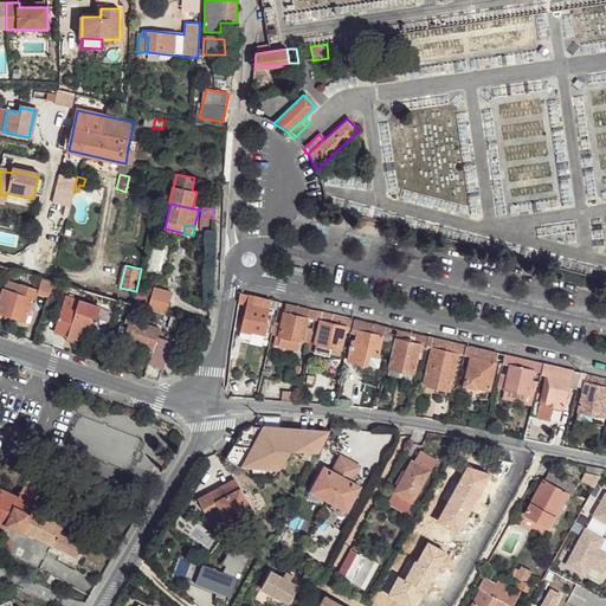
[(36,287),(20,282),(7,278),(4,288),(0,297),(0,313),(2,314),(18,318),(24,321),(33,294),(45,297),(50,279),(38,276),(36,287)]
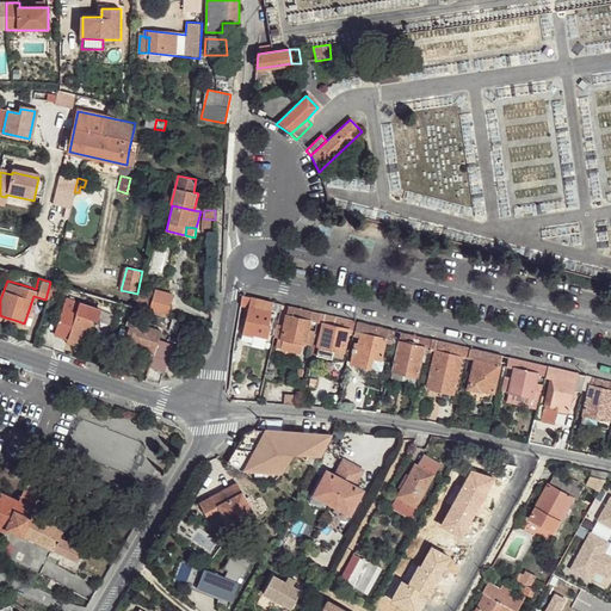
[(152,300),(137,295),(135,307),(142,308),(149,310),(167,315),(173,295),(155,289),(152,300)]
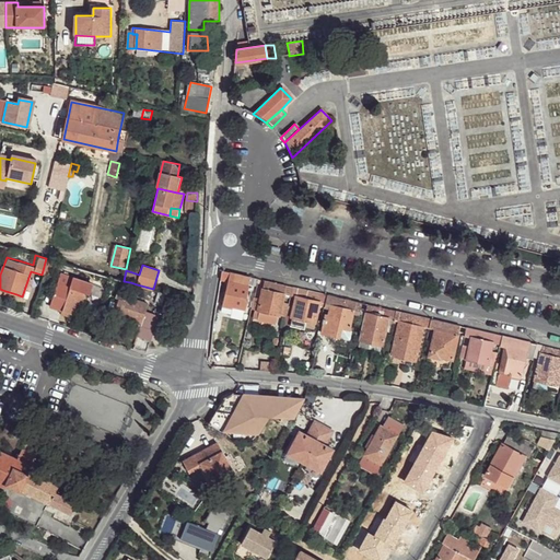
[(232,273),(222,270),(221,280),(228,282),(229,281),(230,281),(232,273)]
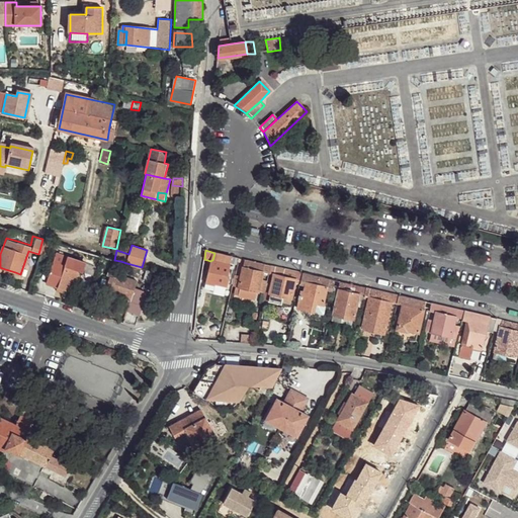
[(79,261),(56,253),(46,283),(57,287),(64,289),(71,292),(77,273),(82,273),(84,263),(79,261)]
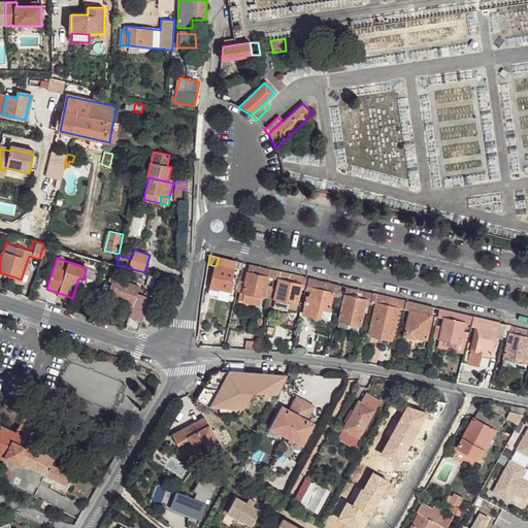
[(236,262),(219,258),(217,265),(216,265),(215,266),(209,288),(219,291),(220,289),(231,292),(233,283),(232,282),(234,274),(235,269),(234,268),(235,264),(236,262)]
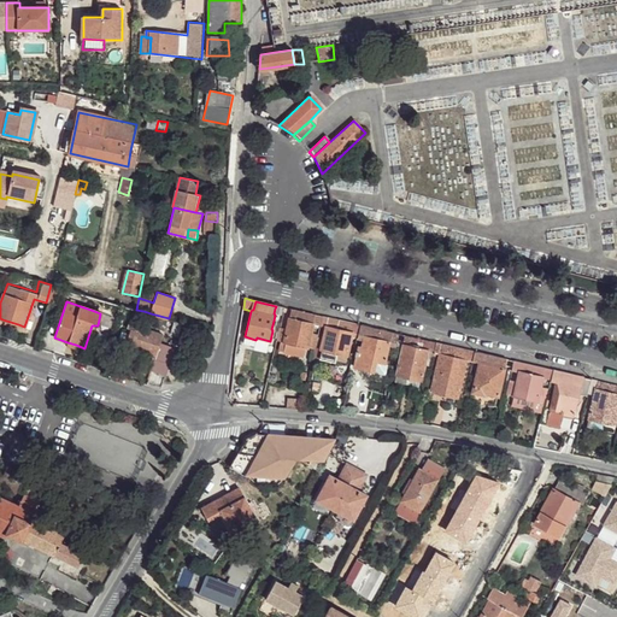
[(315,315),(307,313),(293,310),(288,328),(286,342),(283,351),(304,354),(306,346),(309,347),(311,333),(313,322),(315,315)]
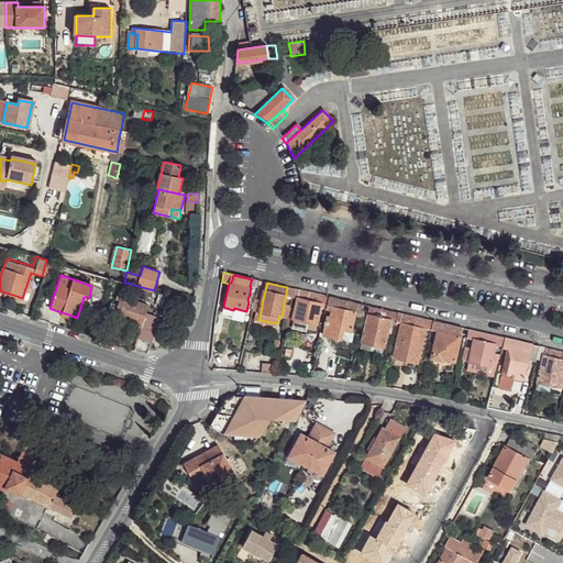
[(329,297),(294,289),(293,295),(298,298),(322,304),(328,305),(329,297)]
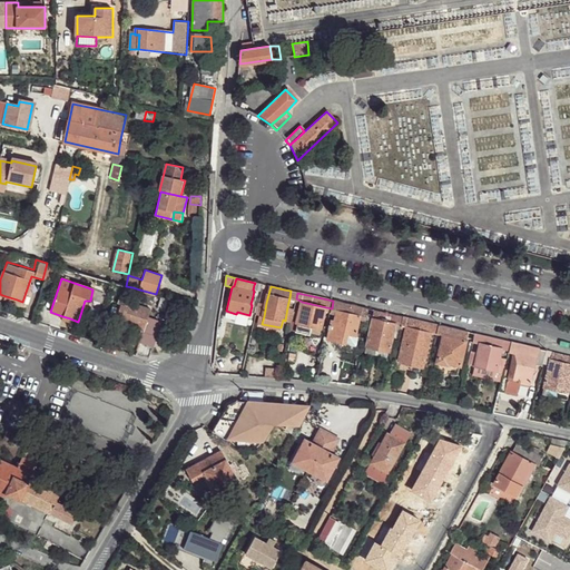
[(17,300),(2,295),(1,301),(15,305),(17,300)]
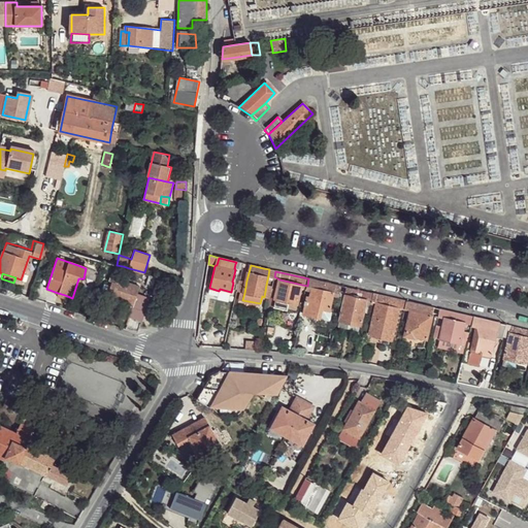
[(118,276),(111,274),(109,281),(112,282),(108,296),(134,304),(138,293),(140,286),(117,278),(118,276)]
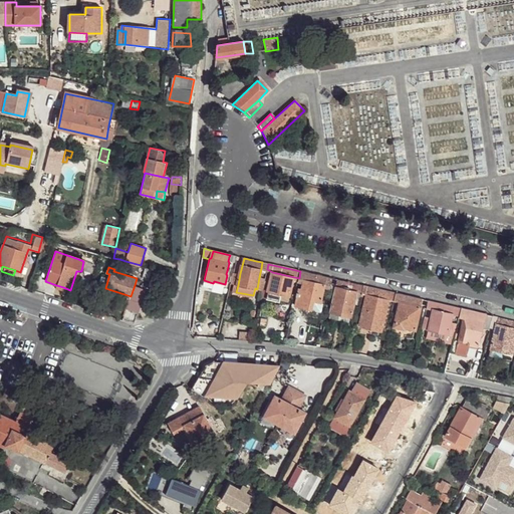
[(231,283),(238,285),(240,273),(233,271),(231,283)]
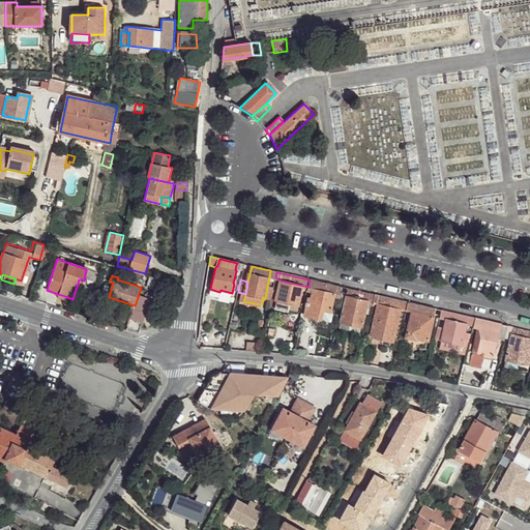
[(343,287),(310,280),(308,287),(307,290),(311,291),(314,291),(312,298),(310,297),(310,300),(307,300),(306,306),(307,306),(305,316),(322,319),(324,312),(330,313),(331,306),(337,307),(342,292),(343,287)]
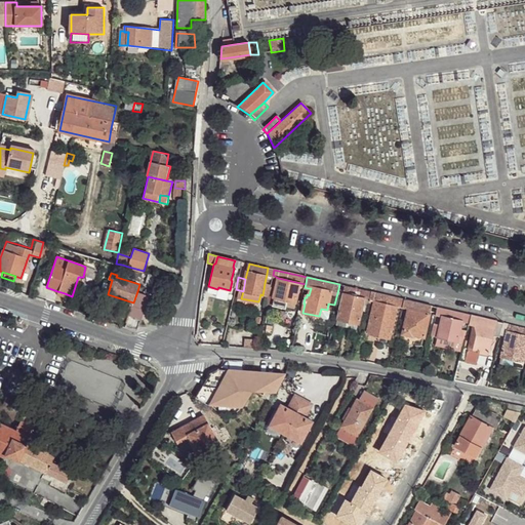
[(300,283),(278,278),(274,296),(275,296),(273,305),(282,308),(283,304),(287,305),(288,297),(297,298),(300,283)]
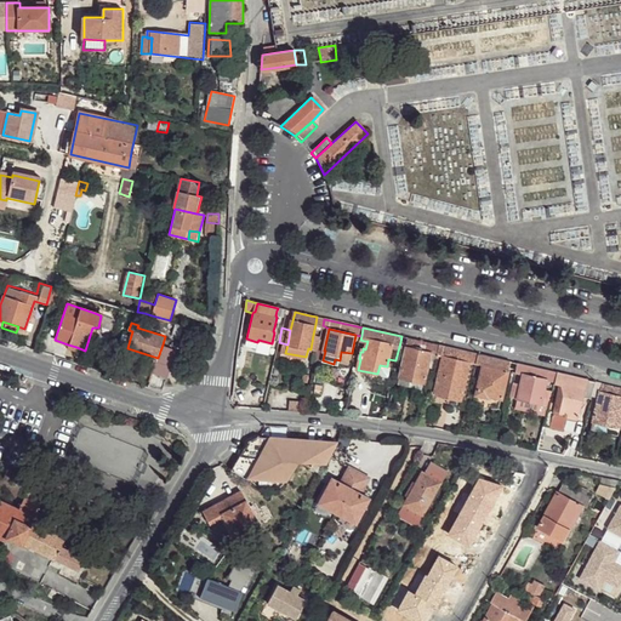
[(320,336),(313,335),(311,349),(318,351),(320,336)]
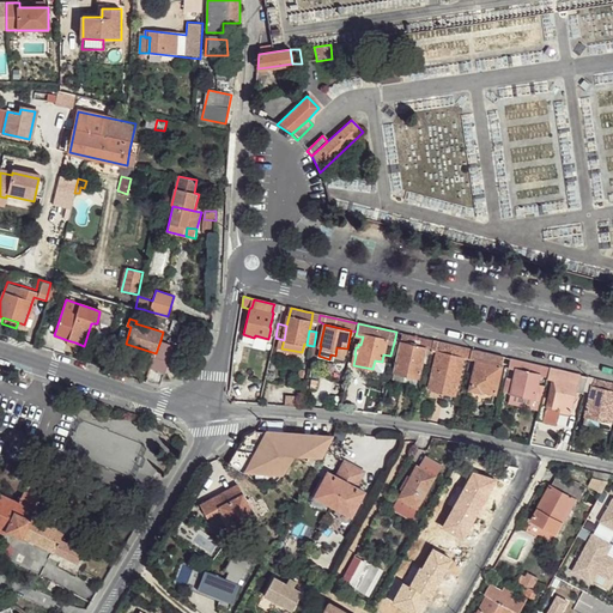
[(431,351),(432,340),(401,333),(400,339),(394,374),(407,377),(407,378),(419,382),(424,358),(426,349),(431,351)]
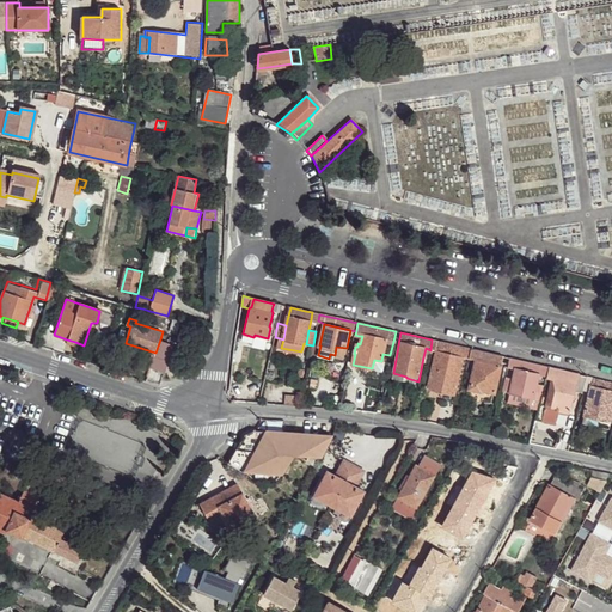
[(173,344),(160,340),(155,353),(154,356),(169,360),(173,344)]
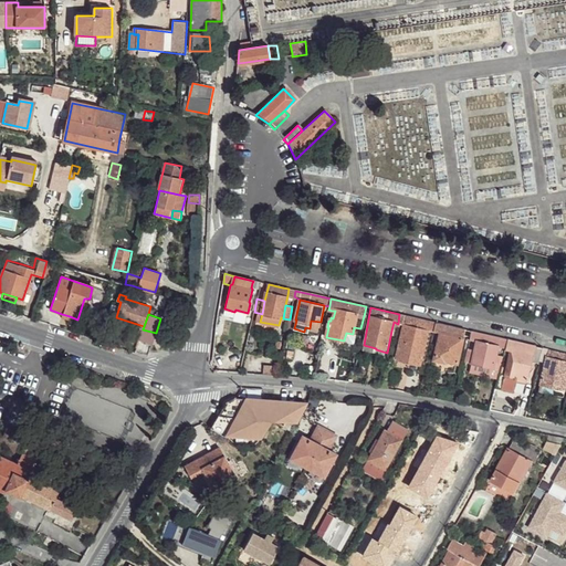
[(436,323),(399,314),(398,324),(402,325),(428,331),(433,332),(436,323)]
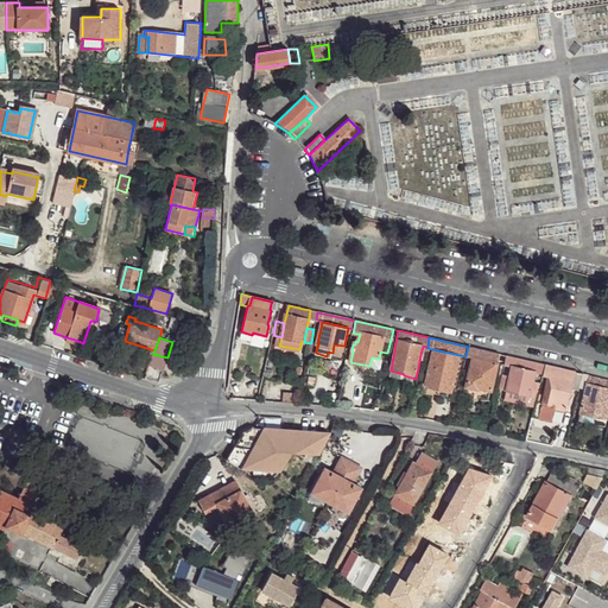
[(460,355),(432,349),(424,386),(451,393),(460,355)]
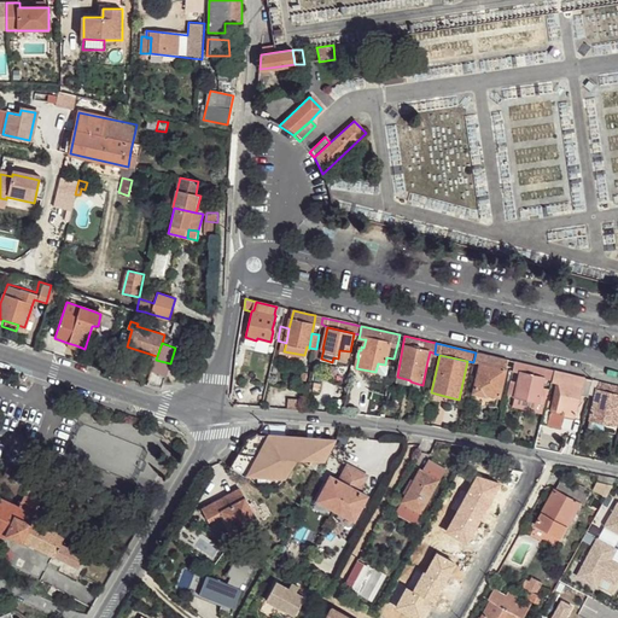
[(508,360),(483,355),(481,365),(505,369),(506,371),(508,360)]
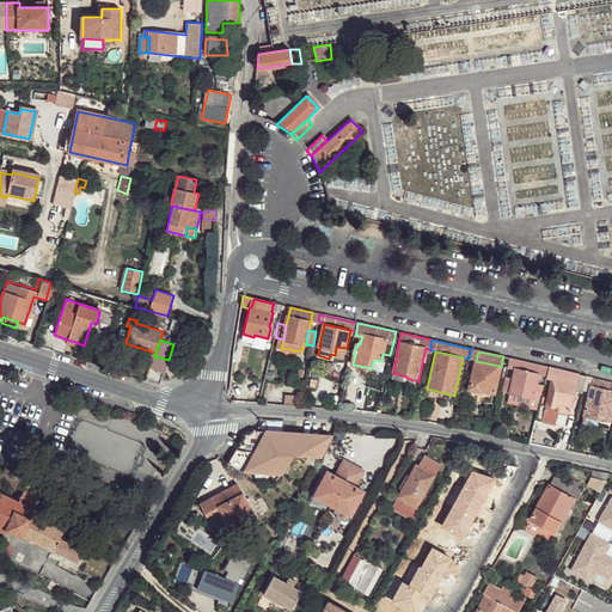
[(169,360),(154,356),(151,368),(165,373),(169,360)]
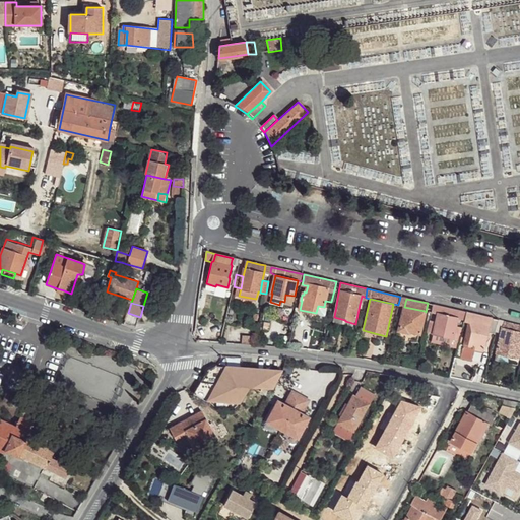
[(459,310),(433,305),(431,314),(437,315),(436,323),(429,321),(427,333),(458,341),(461,329),(455,327),(459,310)]
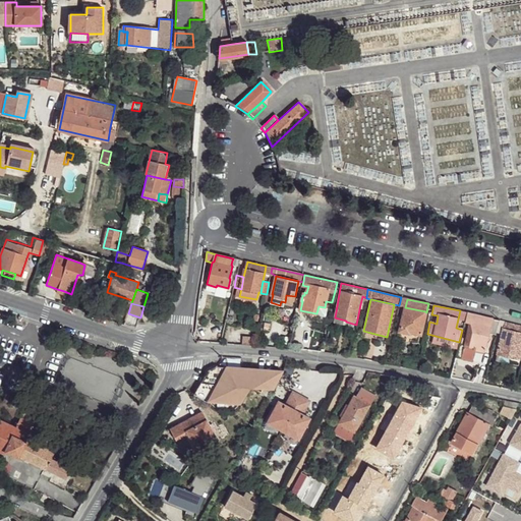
[(325,307),(319,306),(316,313),(325,315),(327,307),(325,307)]
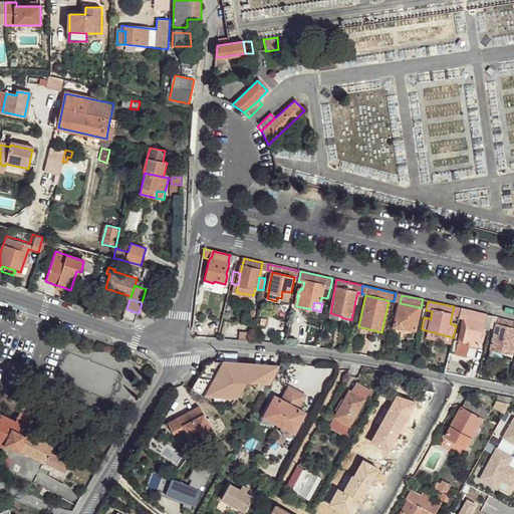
[(420,307),(400,303),(394,327),(403,330),(403,327),(415,330),(420,307)]
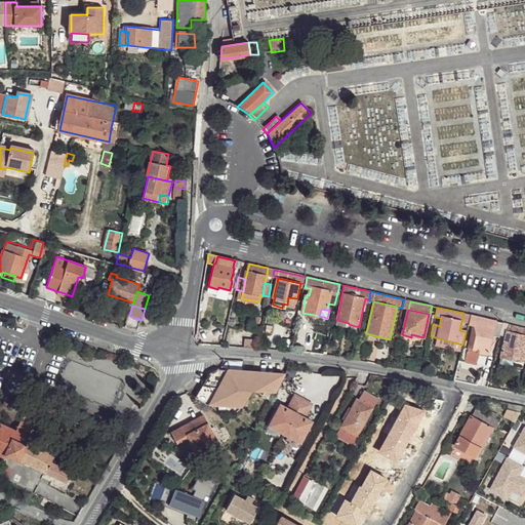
[(469,323),(474,325),(468,349),(476,351),(477,346),(489,349),(494,329),(496,321),(476,316),(470,315),(469,323)]
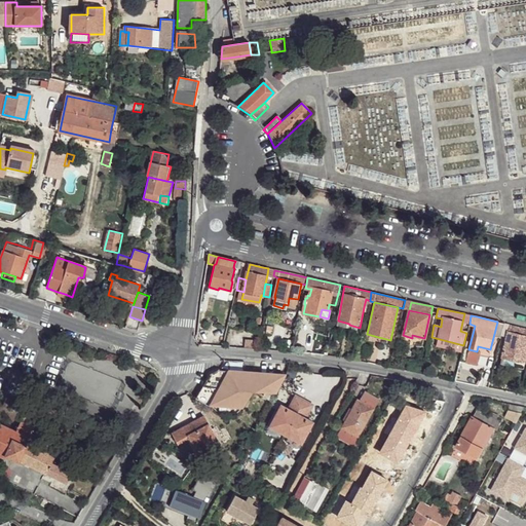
[(142,321),(129,316),(126,325),(125,328),(138,332),(142,321)]
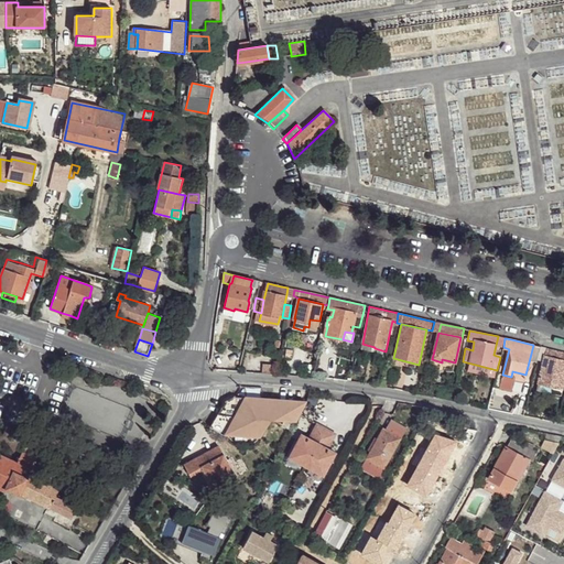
[(540,347),(533,345),(531,354),(538,355),(540,347)]
